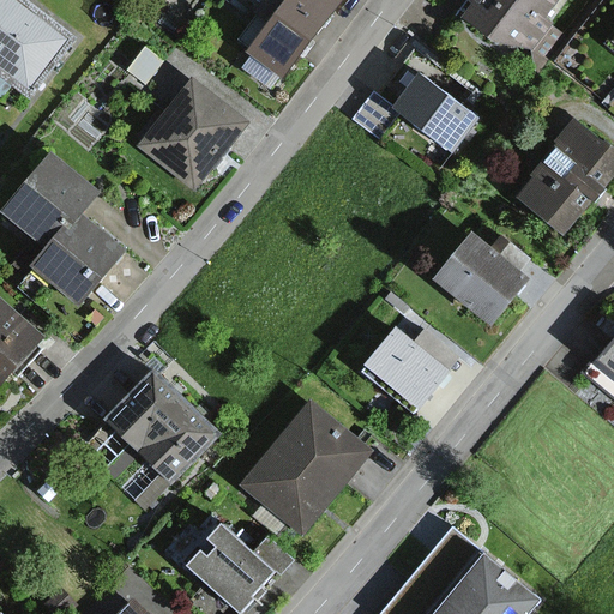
[(70,37),(20,0),(0,0),(0,72),(26,94),(70,37)]
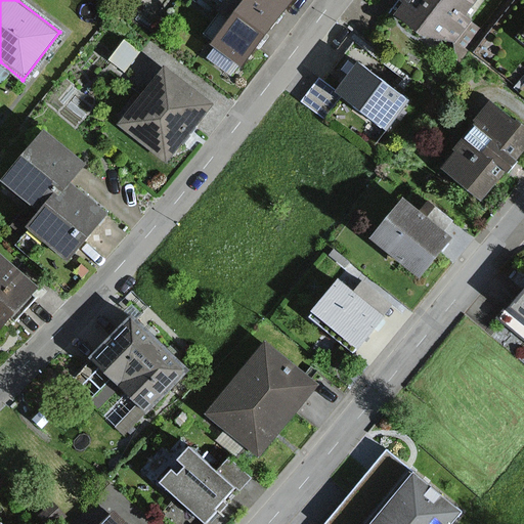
[(288,0),(218,0),(212,8),(227,20),(210,42),(237,64),(288,0)]
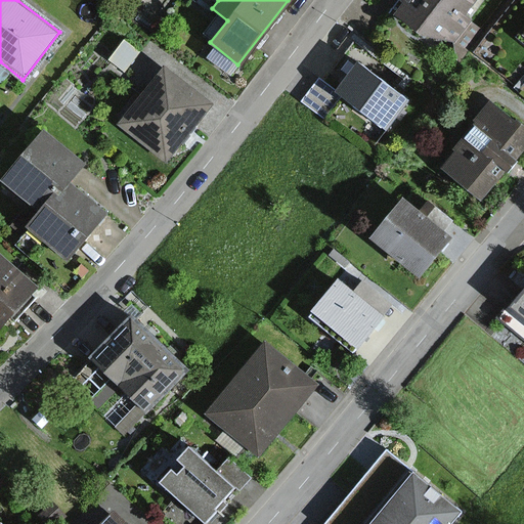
[(406,0),(408,1),(397,14),(433,43),(440,34),(468,55),(491,25),(471,8),(460,0),(406,0)]
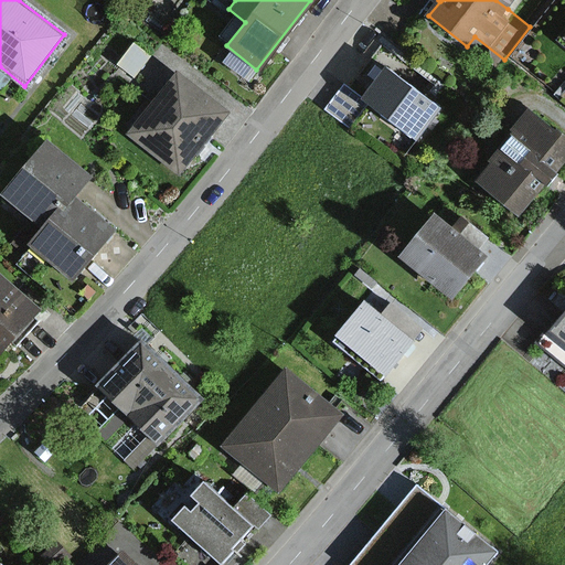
[(435,108),(390,75),(404,56),(379,38),(327,108),(352,127),(371,102),(415,135),(435,108)]
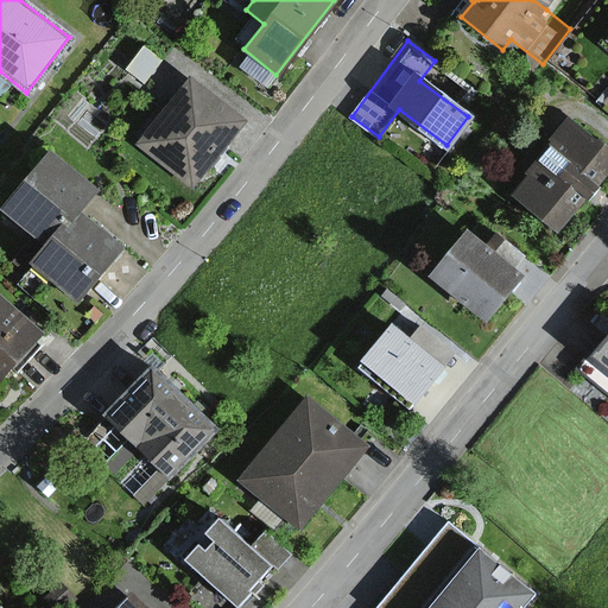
[(241,127),(191,88),(145,149),(195,187),(241,127)]
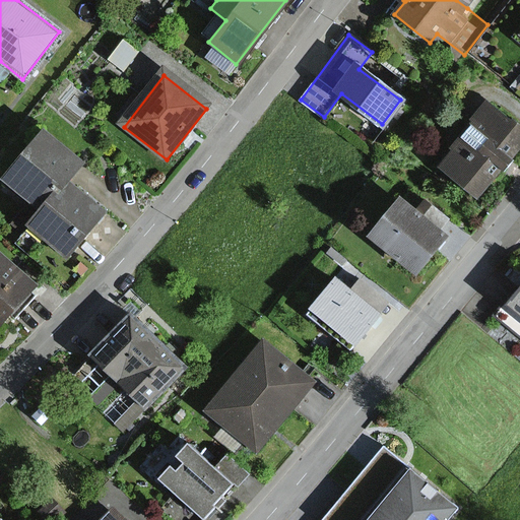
[(519,134),(483,106),(433,168),(475,202),(519,146),(519,134)]
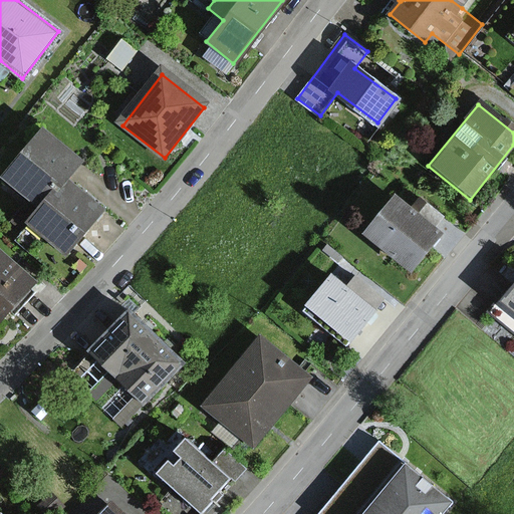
[(43,126),(1,177),(39,209),(67,176),(81,160),(43,126)]
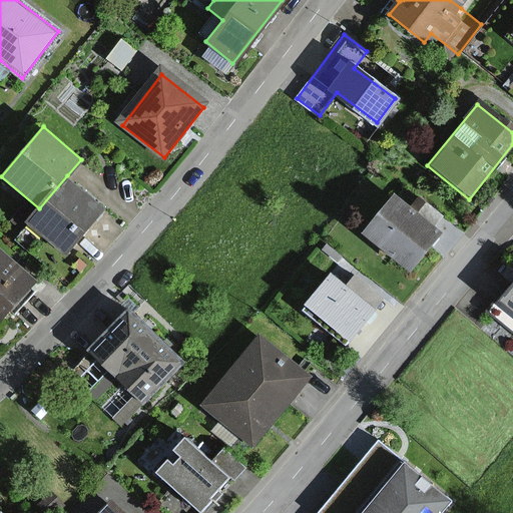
[(106,208),(67,175),(39,208),(28,221),(68,254),(106,208)]
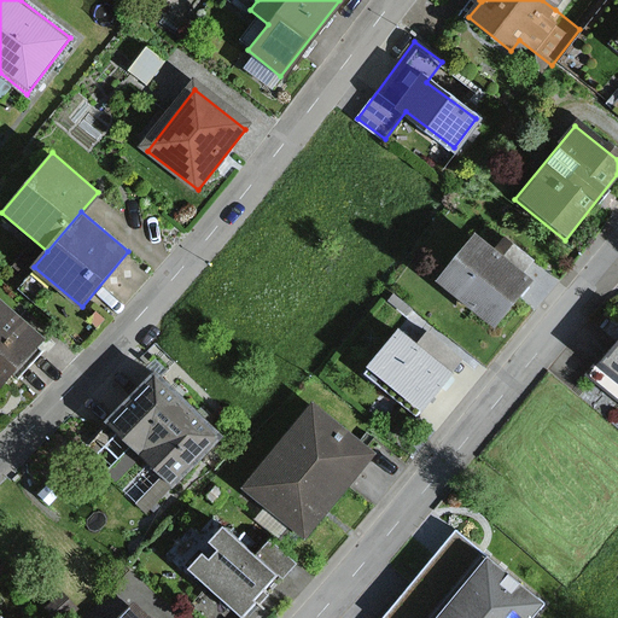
[(470,239),(433,286),(490,330),(526,283),(470,239)]
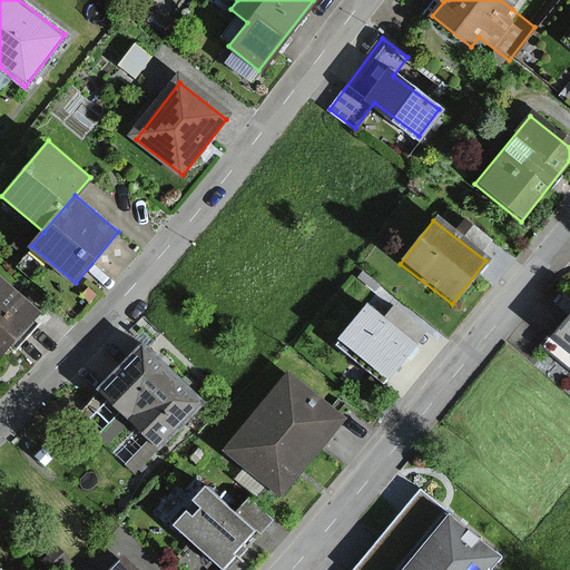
[(0,303),(15,286),(0,273),(0,303)]
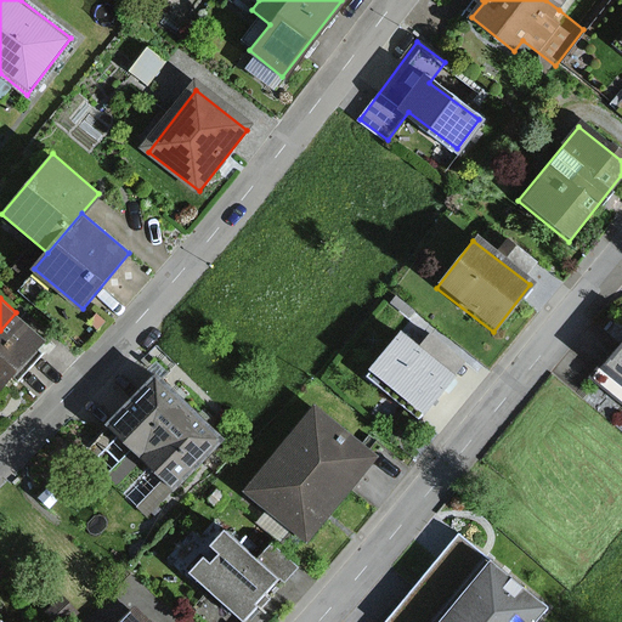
[(16,312),(0,331),(0,393),(46,339),(16,312)]
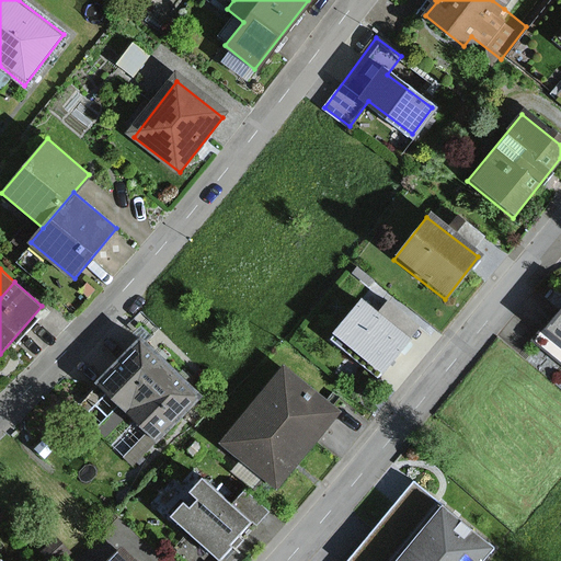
[(356,305),(328,340),(377,380),(405,345),(356,305)]
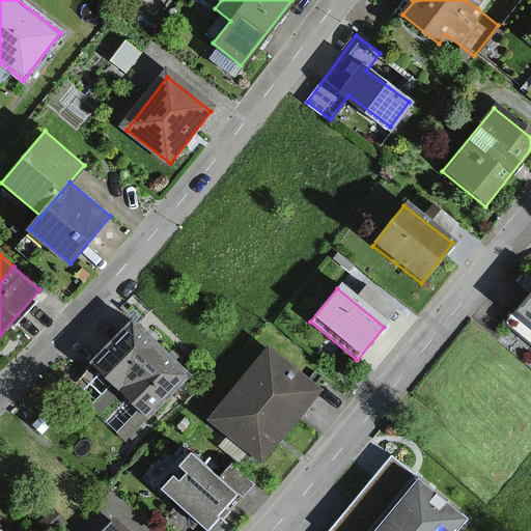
[(530,297),(521,310),(530,318),(530,297)]
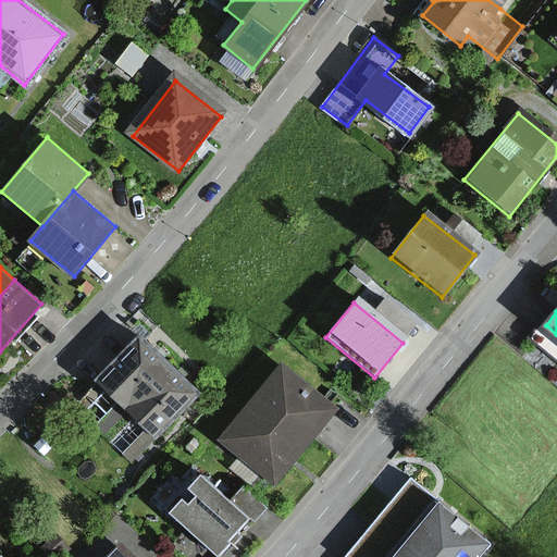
[(125,405),(166,360),(138,334),(97,379),(125,405)]
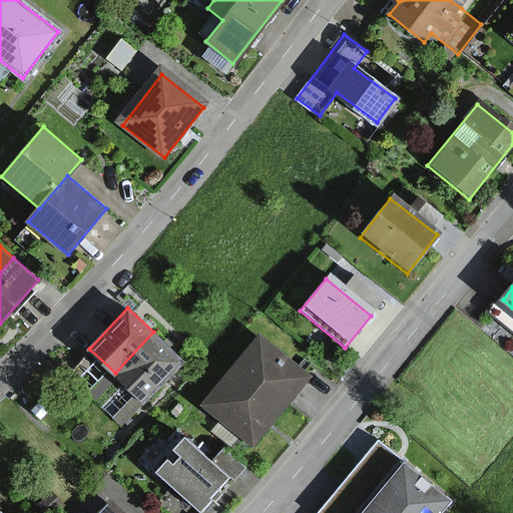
[(115,373),(145,400),(182,359),(153,332),(115,373)]
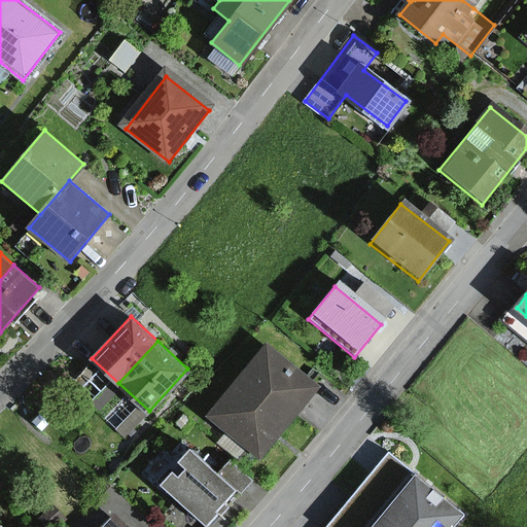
[(267,348),(209,419),(256,457),(314,386),(267,348)]
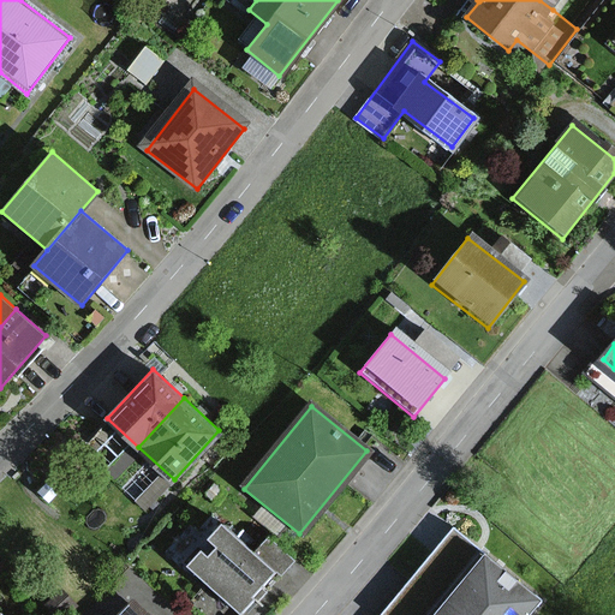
[(381,614),(531,614),(548,595),(458,521),(381,614)]
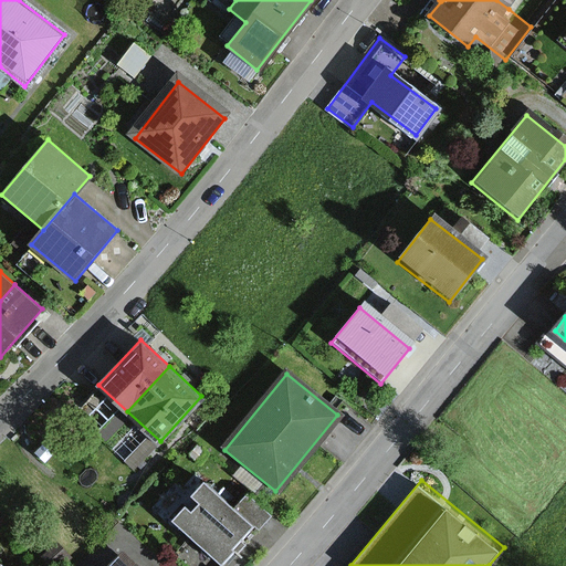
[(203,481),(169,521),(219,563),(252,524),(203,481)]
